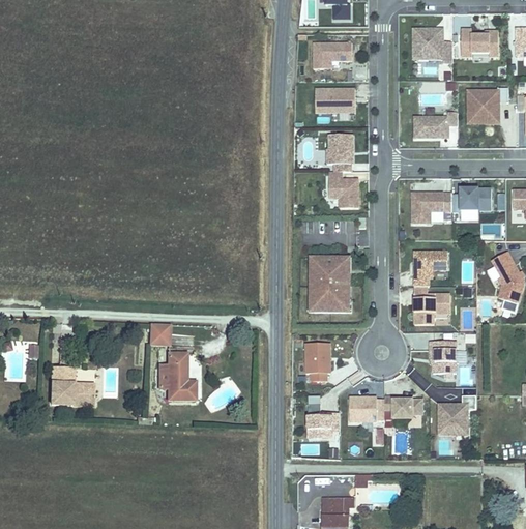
[(332,5),(332,18),(347,18),(347,0),(324,0),(325,5),(332,5)]
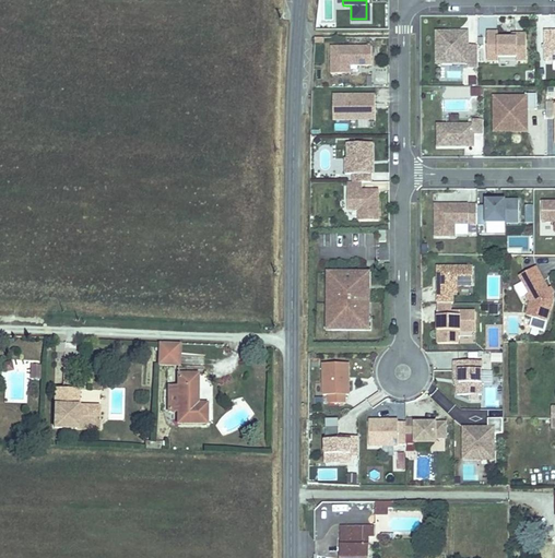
[(554,58),(554,27),(543,28),(543,58),(554,58)]
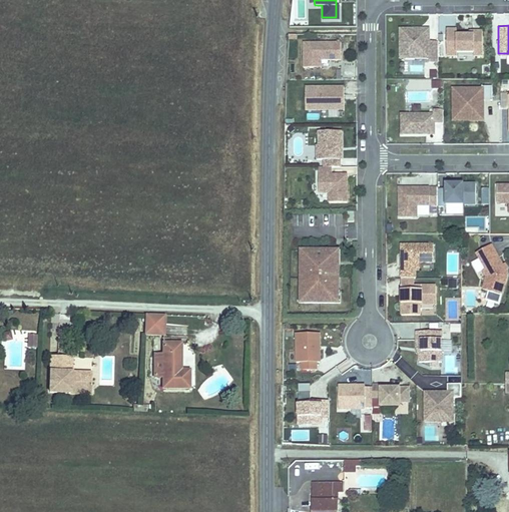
[(436,59),(436,39),(427,39),(427,26),(416,26),(416,28),(410,28),(410,26),(398,26),(398,47),(413,47),(413,55),(427,55),(427,59),(436,59)]
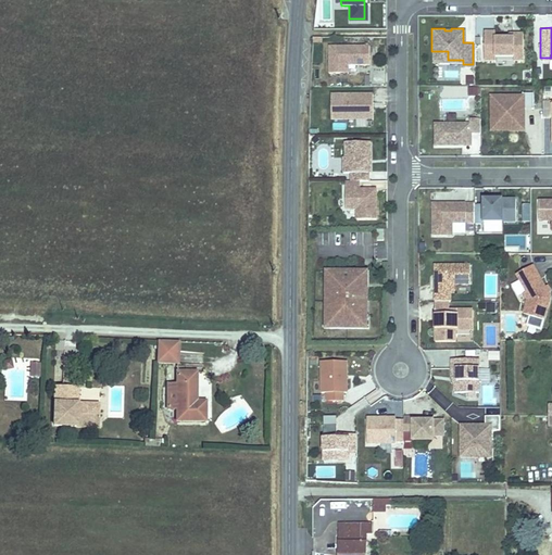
[(521,58),(522,30),(512,30),(512,35),(506,35),(493,35),(493,28),(483,29),(483,58),(493,58),(493,54),(512,54),(512,58),(521,58)]
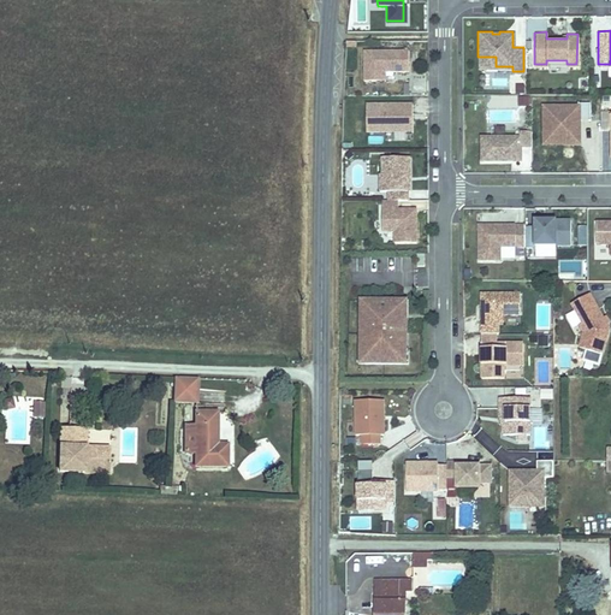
[(407,70),(407,49),(362,49),(362,80),(374,80),(374,76),(384,76),(383,70),(407,70)]
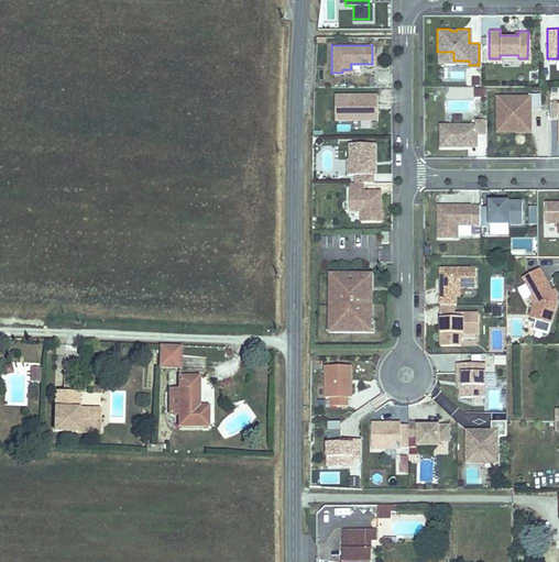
[(453,61),(453,52),(437,52),(437,57),(437,61),(453,61)]
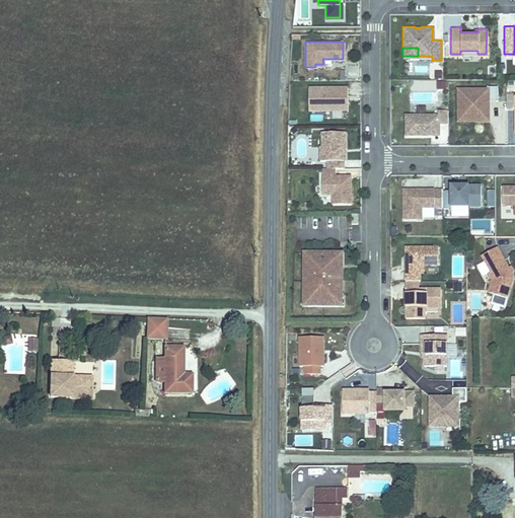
[(486,99),(496,99),(496,84),(486,85),(486,88),(457,88),(458,108),(468,108),(468,117),(487,117),(486,99)]
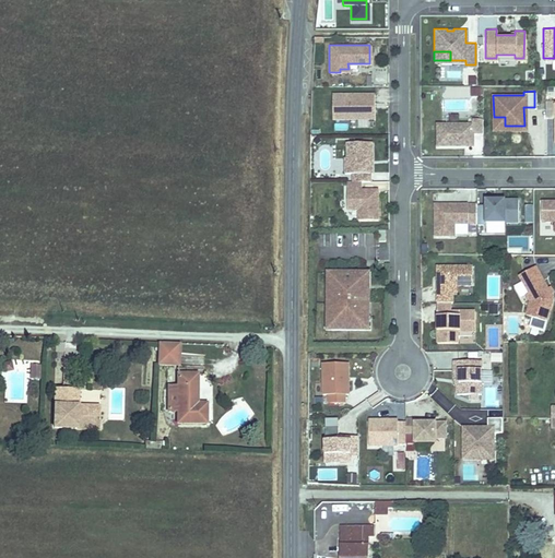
[(375,117),(375,93),(332,93),(332,118),(375,117)]
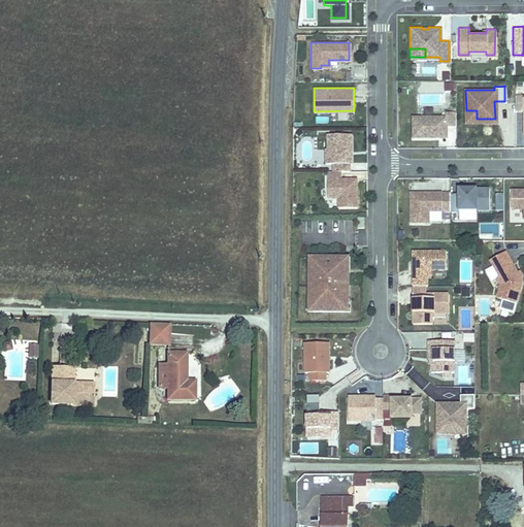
[(523,94),(523,96),(523,93),(514,93),(514,108),(522,109),(523,132),(523,131),(523,94)]
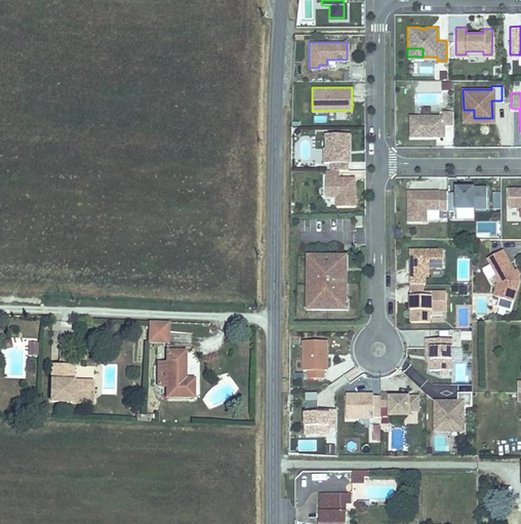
[(443,134),(443,124),(452,124),(452,111),(442,111),(442,114),(409,114),(409,135),(443,134)]
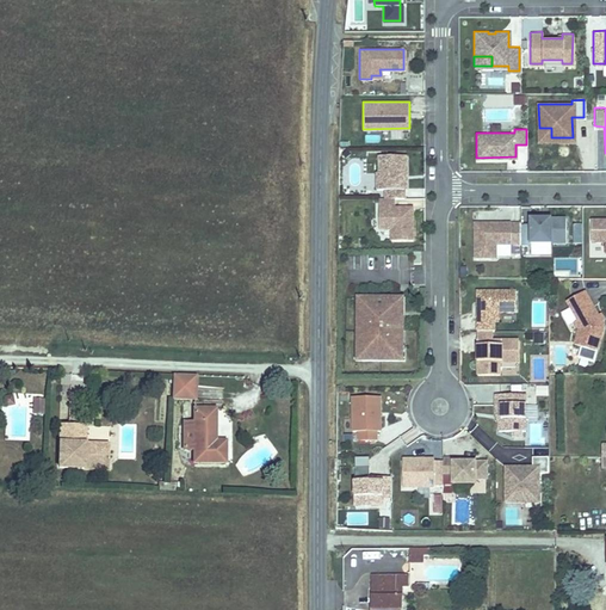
[(575,143),(575,168),(593,168),(593,143),(575,143)]
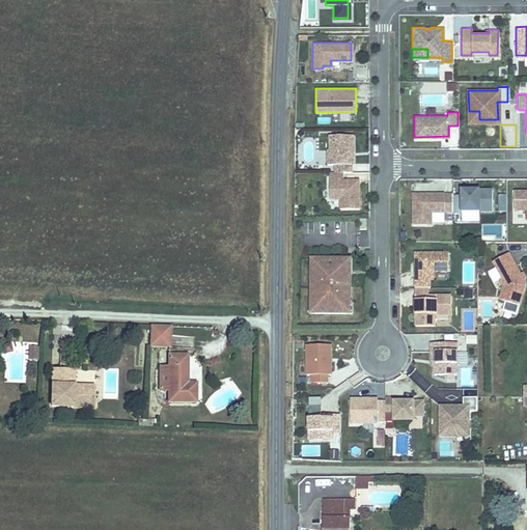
[(351,163),(351,150),(353,150),(352,134),(330,134),(329,148),(328,148),(328,163),(335,164),(335,171),(342,171),(351,171),(351,163)]
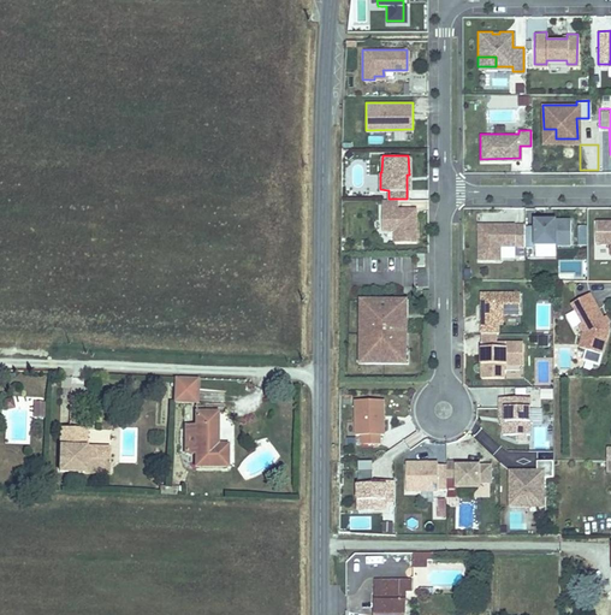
[(389,199),(381,199),(381,230),(393,230),(395,241),(415,241),(415,208),(397,208),(397,199),(389,199)]
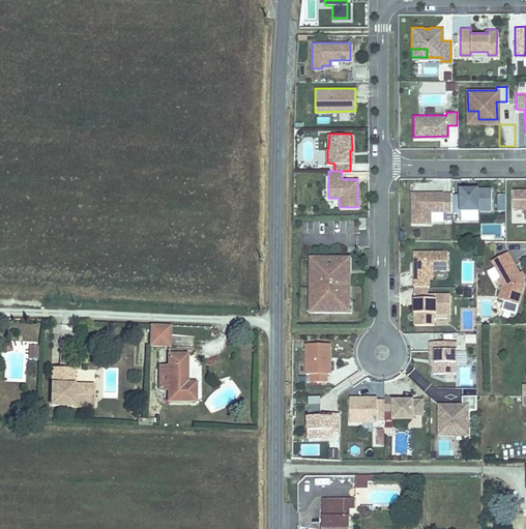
[(491,208),(490,187),(459,187),(459,193),(450,193),(450,210),(451,211),(460,211),(460,209),(491,208)]
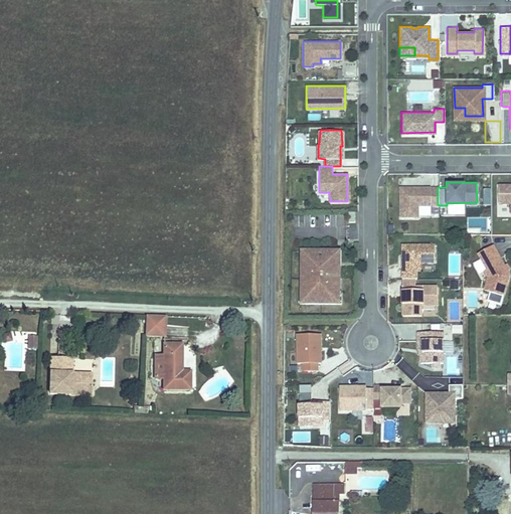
[(438,187),(438,186),(417,186),(417,188),(413,188),(413,186),(399,186),(399,215),(417,215),(417,204),(438,204),(438,187)]
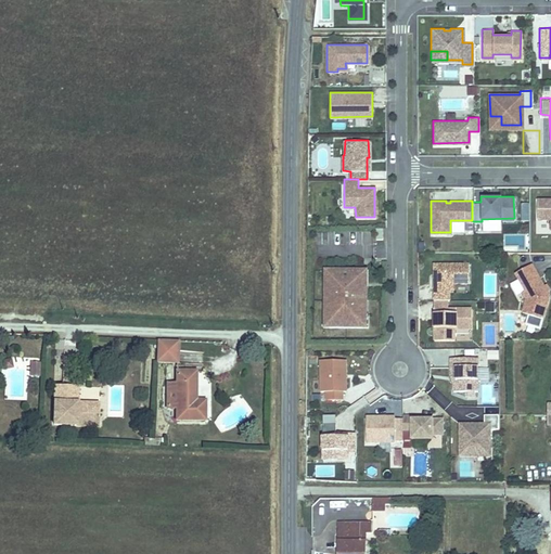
[(550,201),(537,202),(537,219),(550,219),(550,230),(550,229),(550,201)]
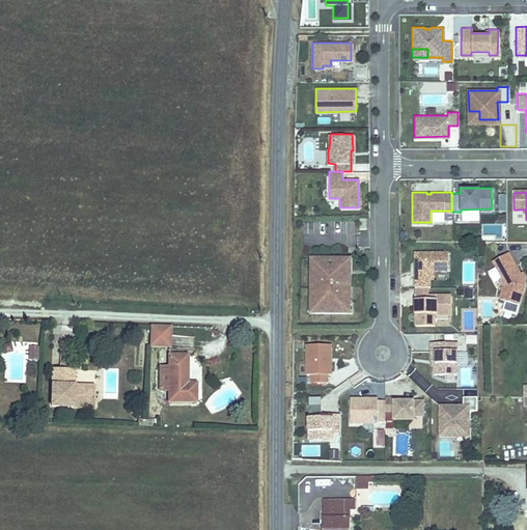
[(519,303),(524,282),(522,277),(520,278),(518,274),(519,273),(507,251),(492,259),(501,276),(498,278),(502,284),(499,297),(519,303)]
